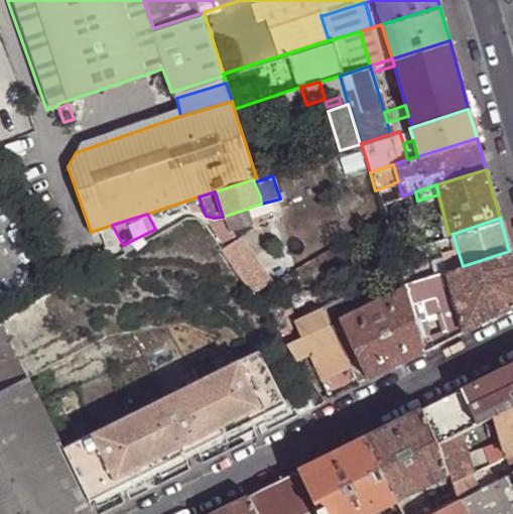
[(463,266),(453,234),(449,234),(422,242),(432,275),(445,271),(463,266)]
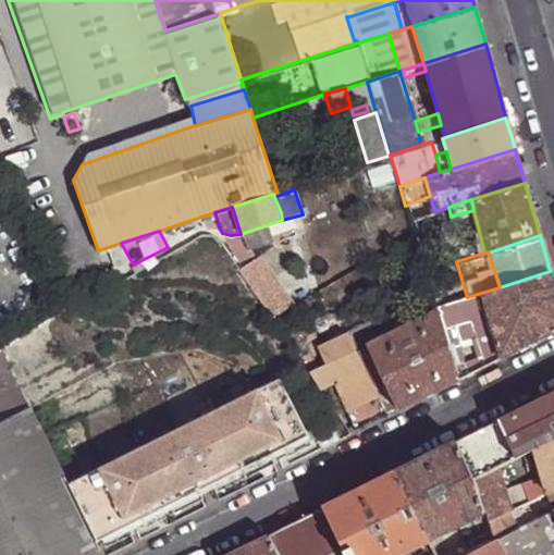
[(248,281),(260,272),(253,259),(241,268),(248,281)]
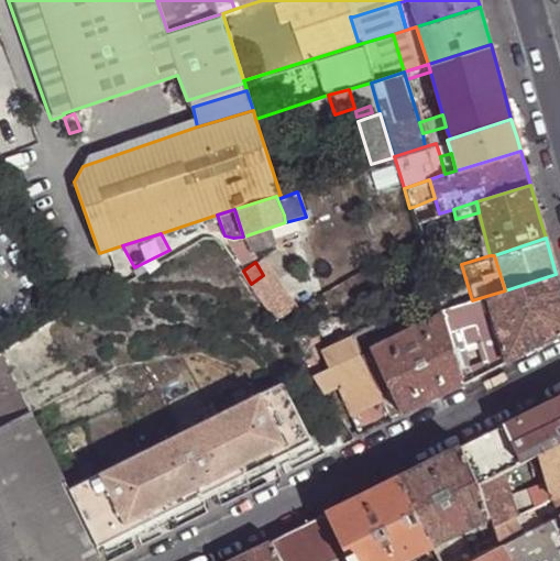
[(251,284),(274,319),(291,307),(267,273),(263,275),(251,284)]
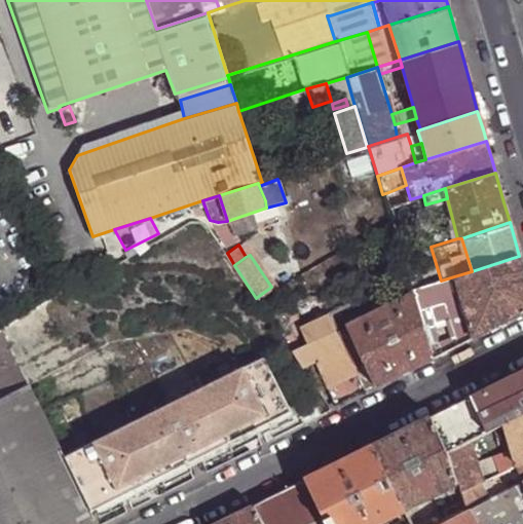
[(522,270),(519,256),(472,271),(454,276),(457,288),(470,329),(472,338),(522,311),(522,270)]
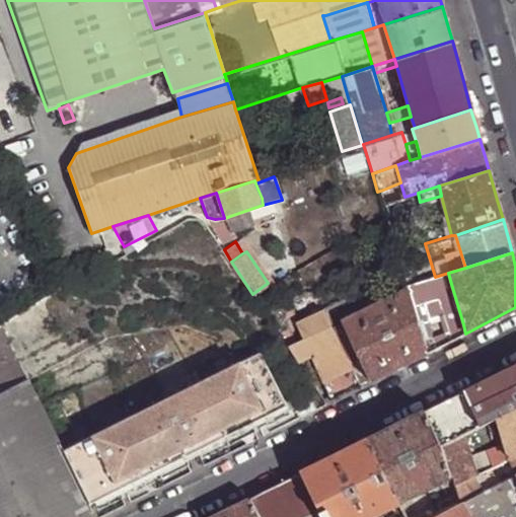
[(451,284),(448,273),(435,277),(421,282),(425,293),(451,284)]
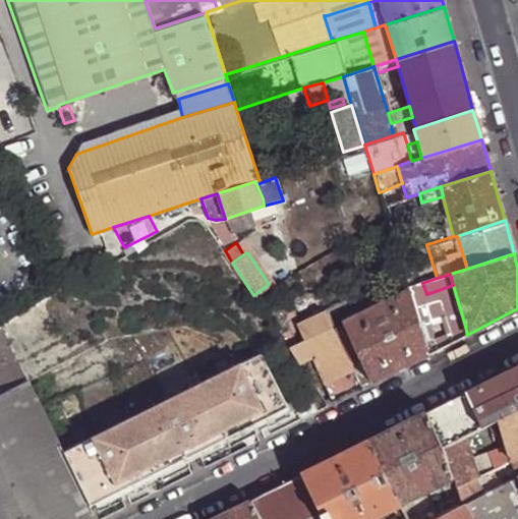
[(426,294),(422,283),(408,288),(408,290),(415,313),(429,308),(426,294)]
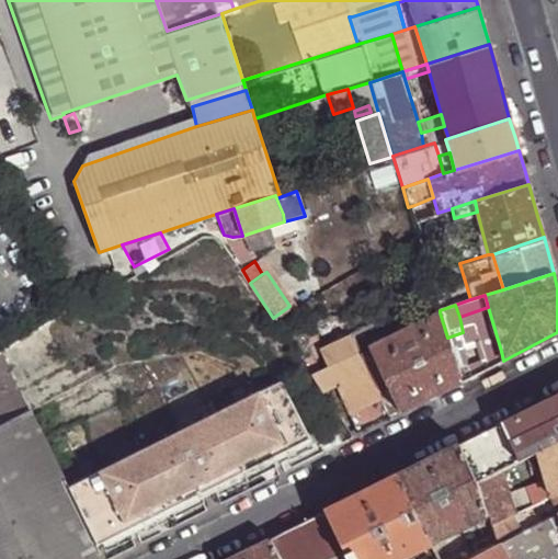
[(440,312),(374,346),(369,349),(389,390),(396,406),(399,413),(460,383),(447,338),(440,312)]
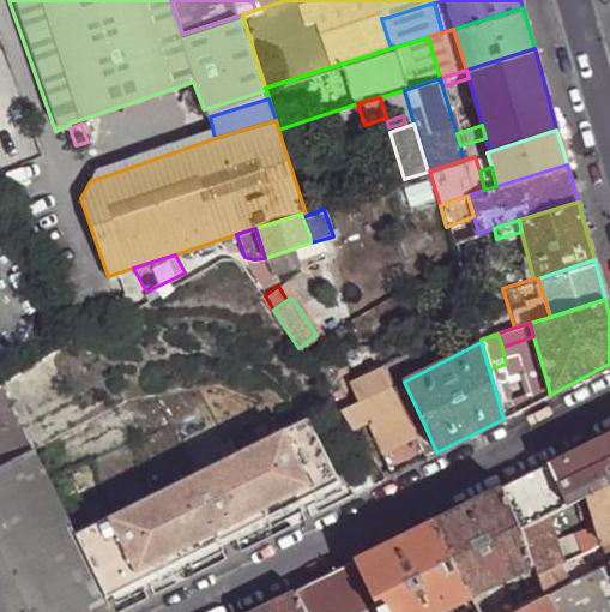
[(409,379),(399,360),(384,367),(393,385),(404,382),(409,379)]
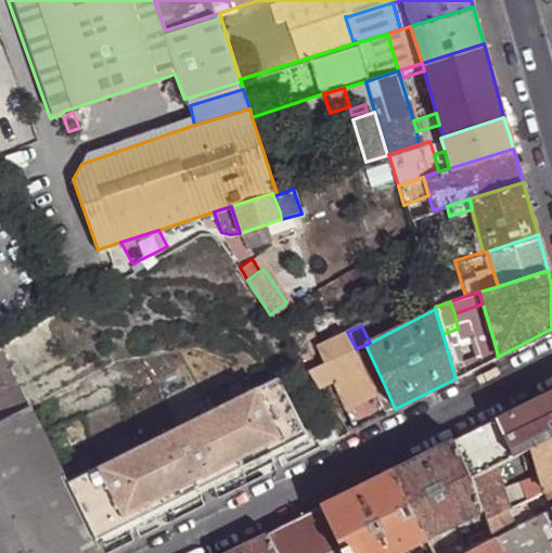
[(443,334),(456,378),(475,369),(475,368),(462,328),(458,329),(443,334)]
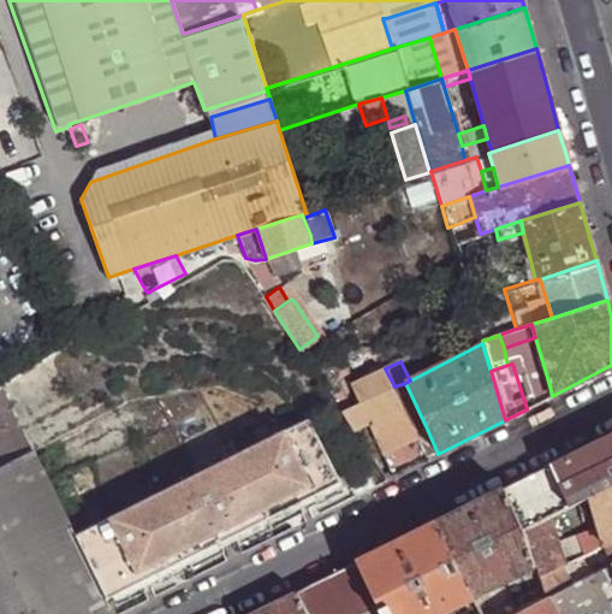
[(385,455),(393,476),(429,458),(425,450),(417,434),(394,387),(385,369),(351,384),(360,401),(344,408),(355,424),(358,430),(370,425),(385,455)]
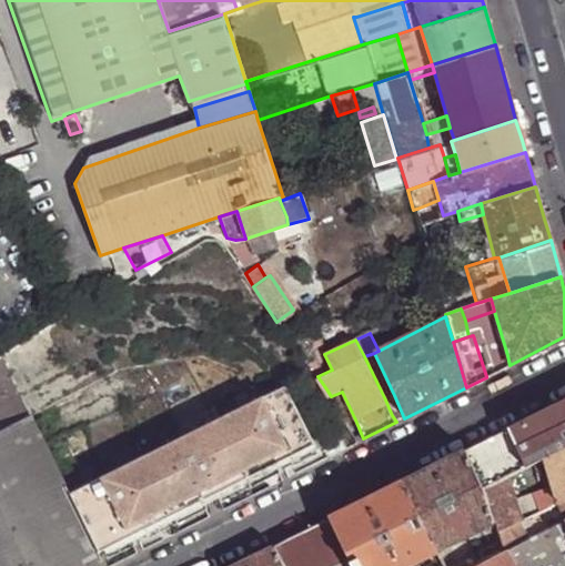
[(497,371),(510,365),(507,355),(494,359),(497,371)]
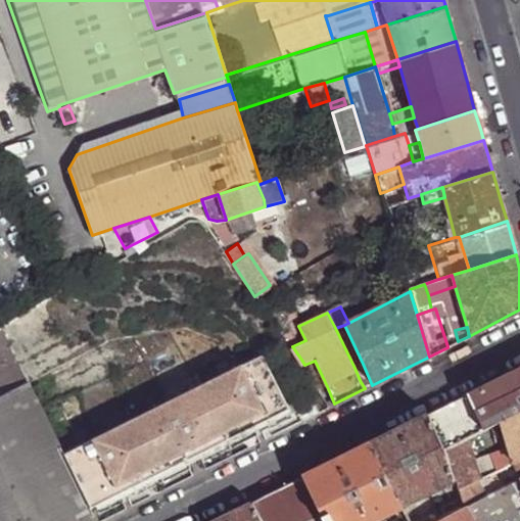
[(0,520),(97,520),(90,506),(63,453),(0,328),(0,520)]
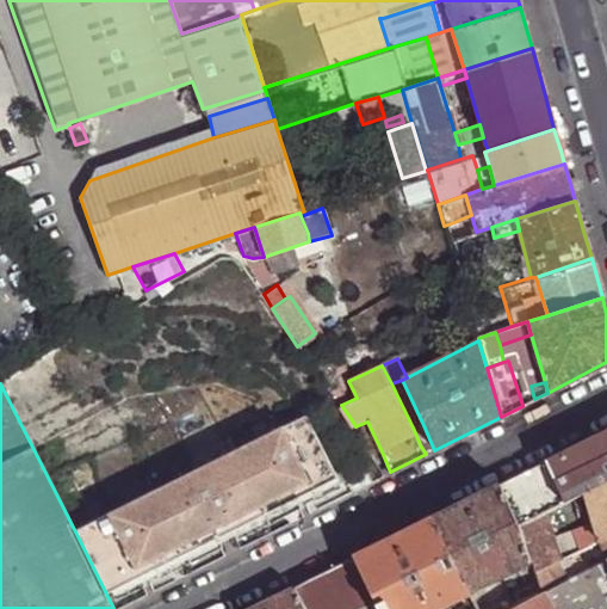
[(74,529),(105,591),(334,477),(303,413),(74,529)]
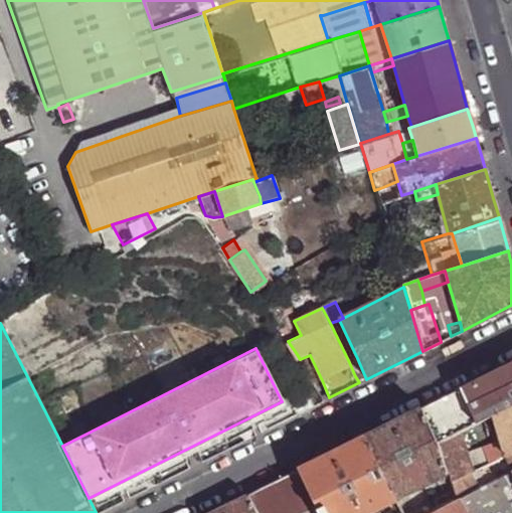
[(355,376),(363,372),(357,358),(349,362),(355,376)]
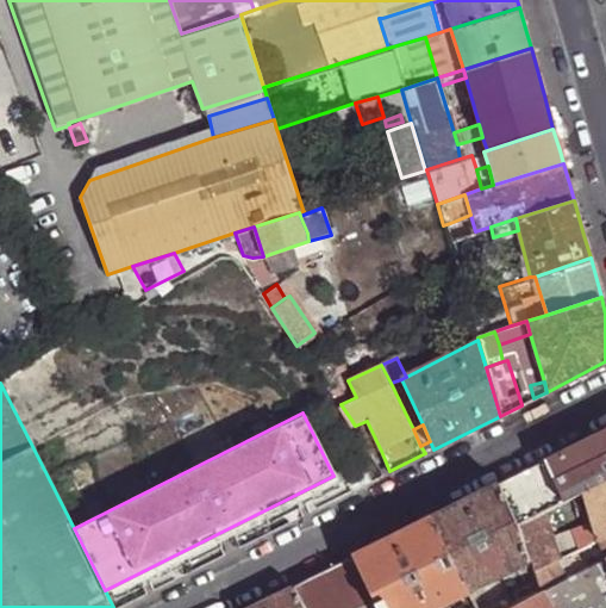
[(605,429),(544,461),(562,501),(582,490),(605,478),(605,429)]
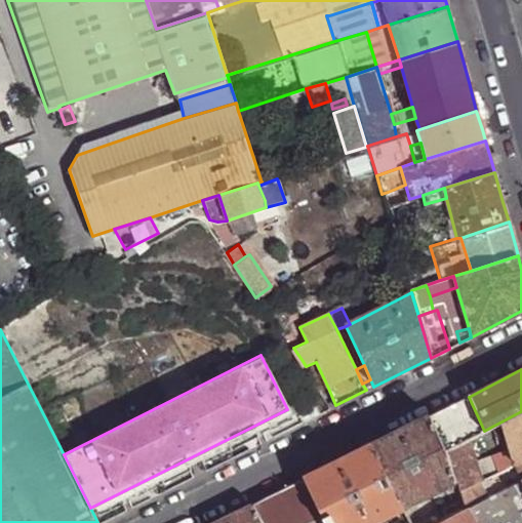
[(484,431),(469,397),(429,416),(446,448),(467,439),(484,431)]
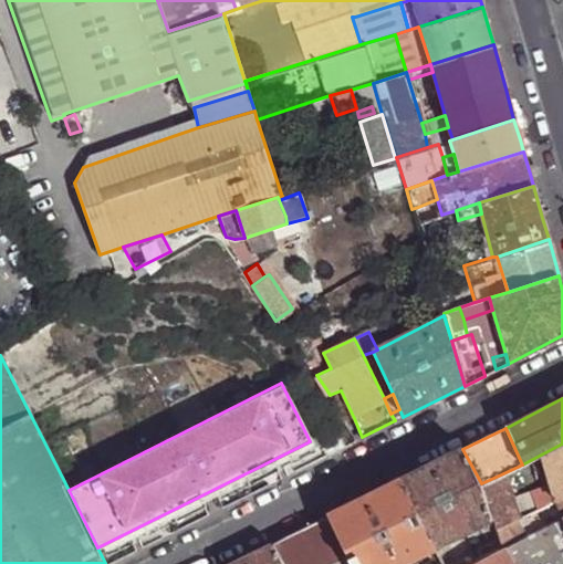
[(562,444),(541,455),(550,482),(556,500),(562,495),(562,444)]
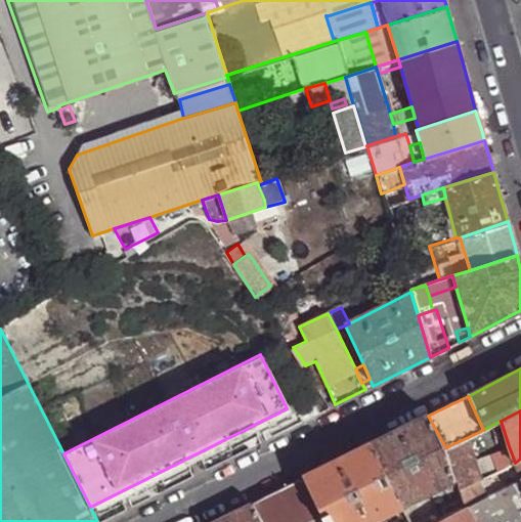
[(445,447),(428,416),(370,444),(402,509),(457,482),(445,447)]
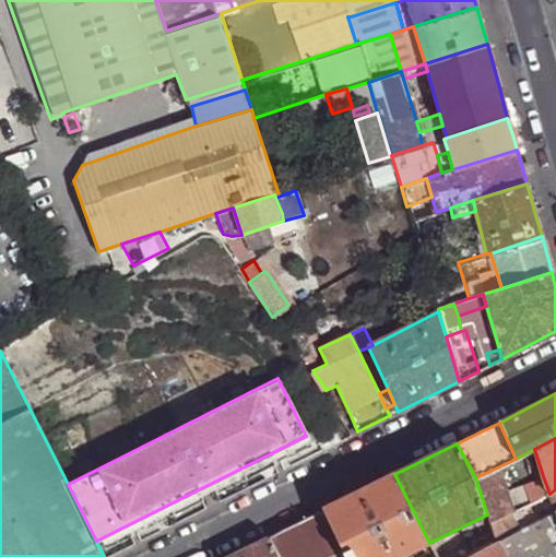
[(534,449),(516,459),(497,467),(506,493),(543,476),(534,449)]
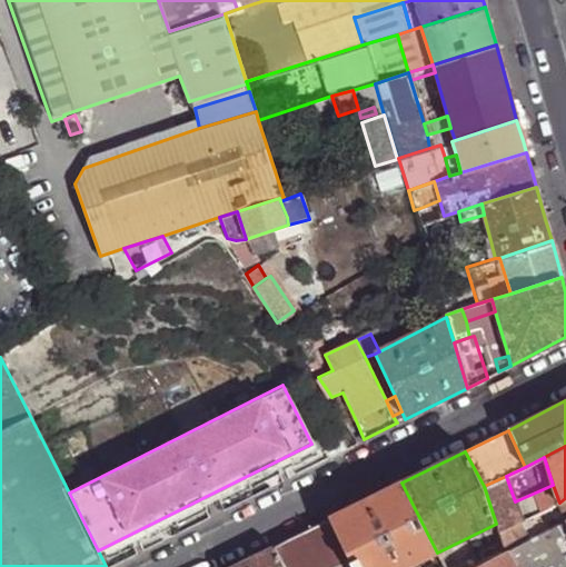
[(506,476),(484,486),(496,524),(498,533),(522,520),(515,501),(506,476)]
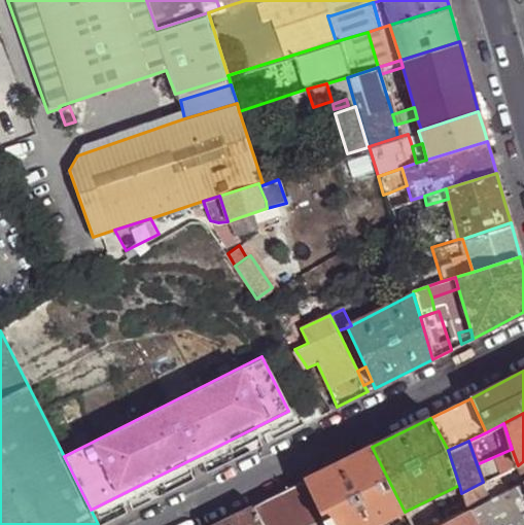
[(405,512),(372,447),(305,480),(326,524),(377,524),(399,514),(405,512)]
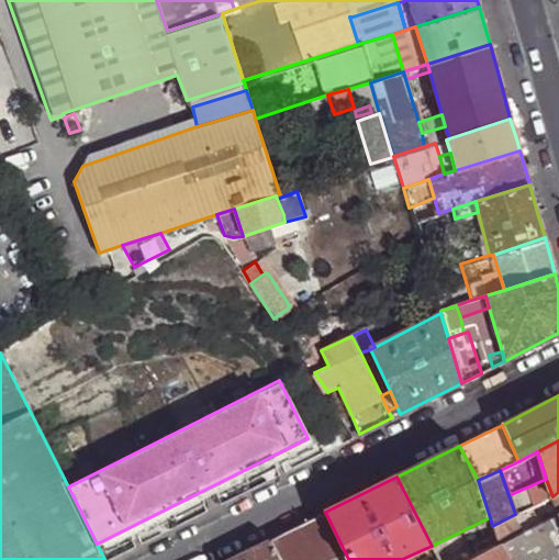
[(546,479),(509,495),(515,514),(526,508),(552,496),(546,479)]
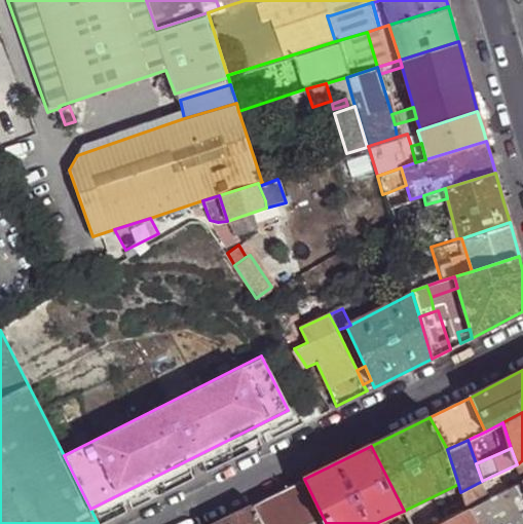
[(499,493),(492,476),(482,481),(488,499),(499,493)]
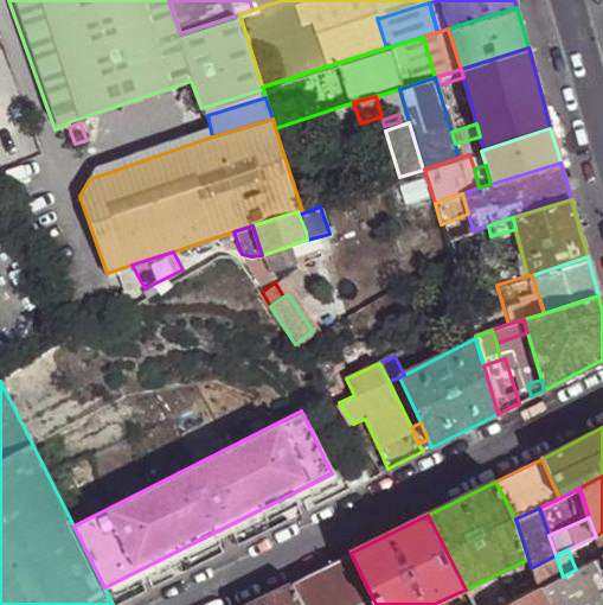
[(376,604),(351,553),(290,584),(301,604),(376,604)]
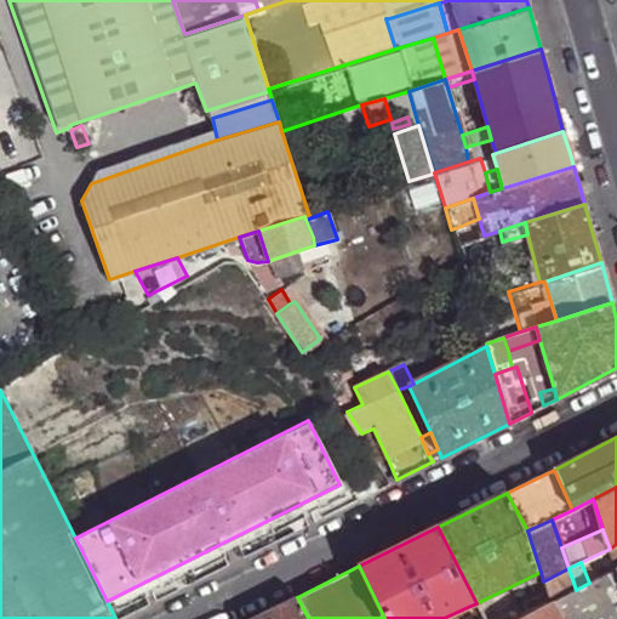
[(576,590),(569,568),(543,581),(552,602),(575,591),(576,590)]
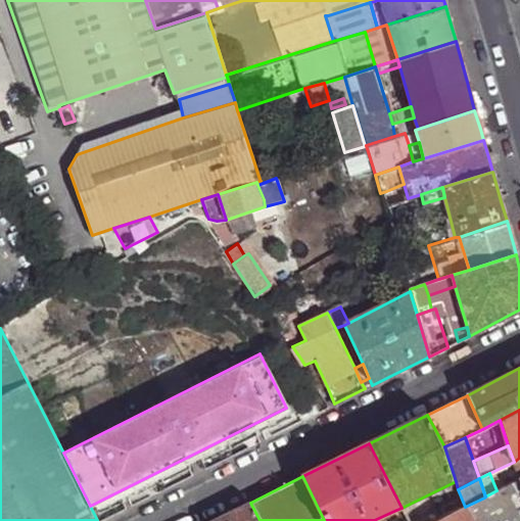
[(512,483),(497,490),(501,500),(516,491),(512,483)]
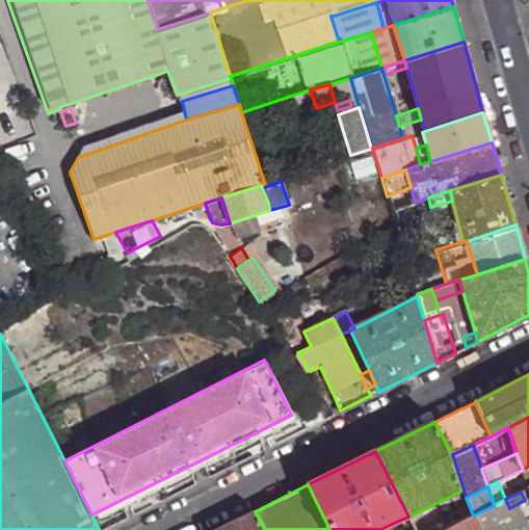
[(505,499),(494,505),(493,506),(505,529),(520,529),(521,529),(509,508),(505,499)]
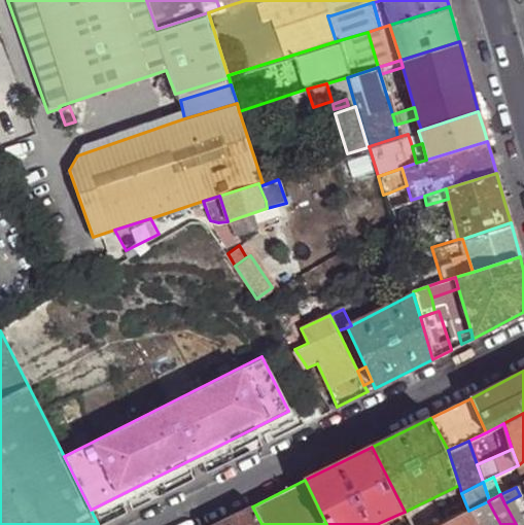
[(500,524),(488,501),(468,511),(443,524),(500,524)]
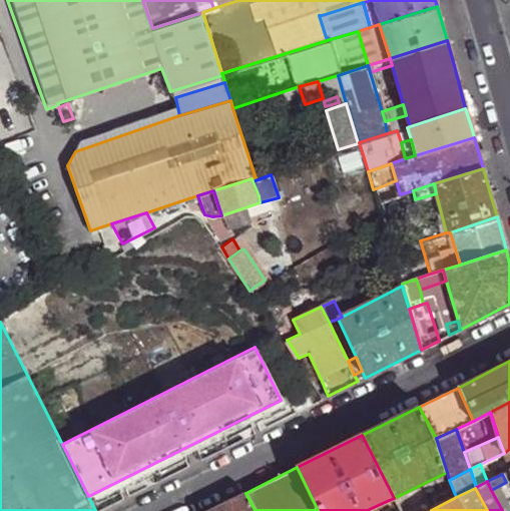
[(255,510),(245,493),(207,510),(255,510)]
